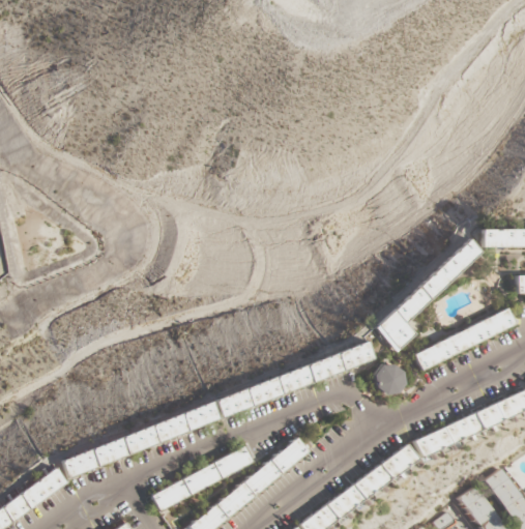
[(524,228),(484,229),(484,247),(524,246),(524,228)]
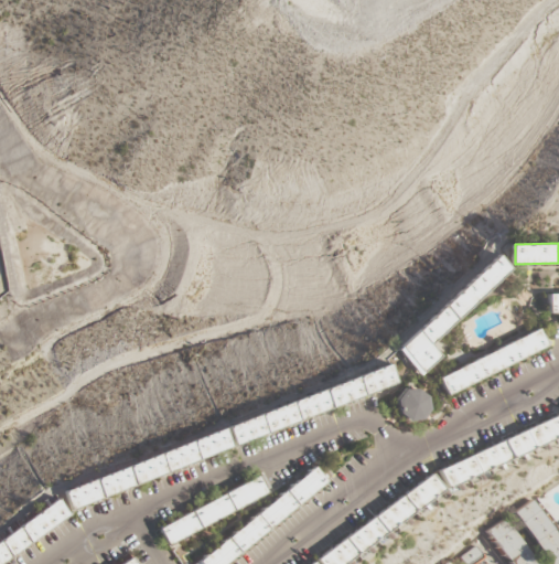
[(398,348),(422,375),(444,357),(432,343),(515,269),(503,255),(398,348)]
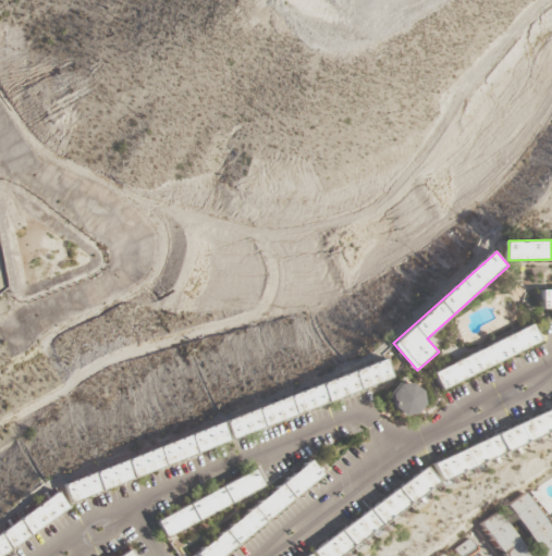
[(544,344),(538,326),(436,369),(443,386),(544,344)]
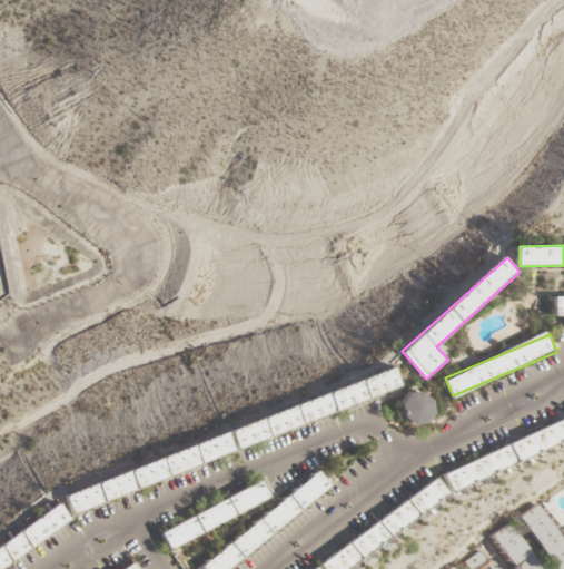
[(405,408),(406,406),(406,422),(434,422),(433,393),(405,394),(405,408)]
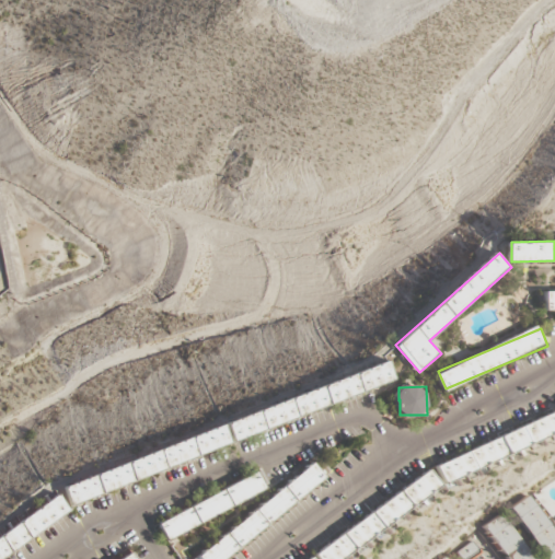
[(439,462),(446,479),(554,435),(554,417),(439,462)]
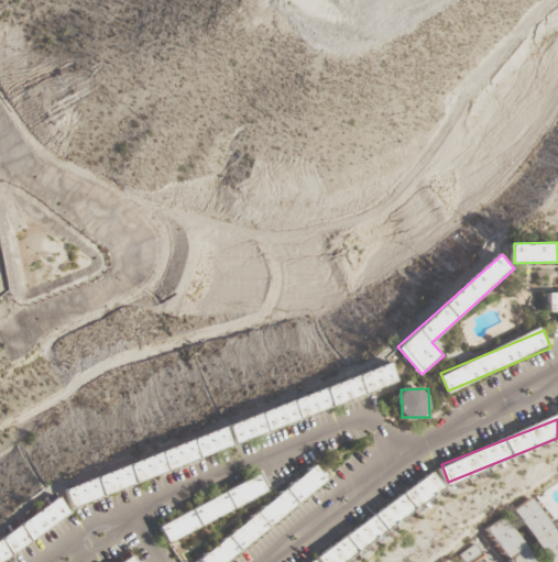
[(226,561),(330,480),(319,465),(196,561),(226,561)]
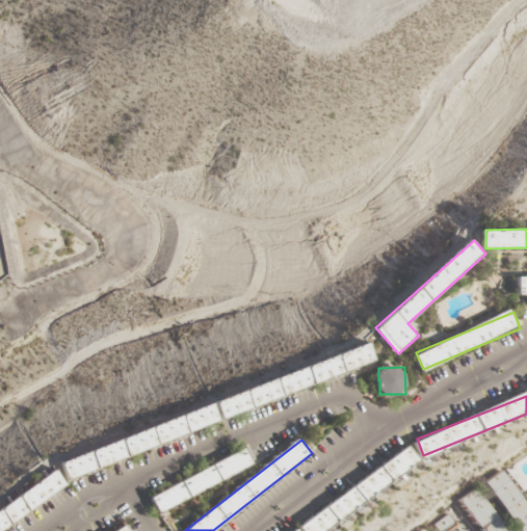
[(300,523),(306,530),(319,530),(422,462),(413,448),(300,523)]
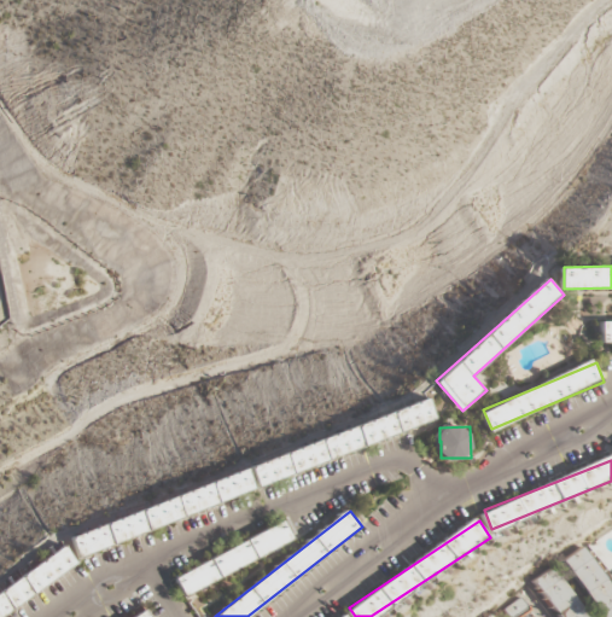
[(178,575),(187,594),(297,541),(289,522),(178,575)]
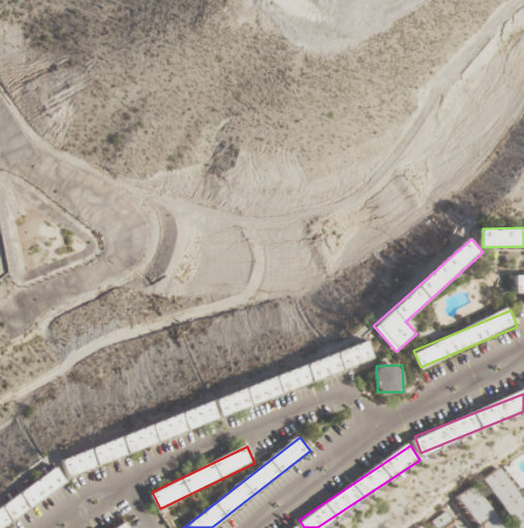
[(523,493),(506,467),(488,478),(519,527),(523,527),(523,493)]
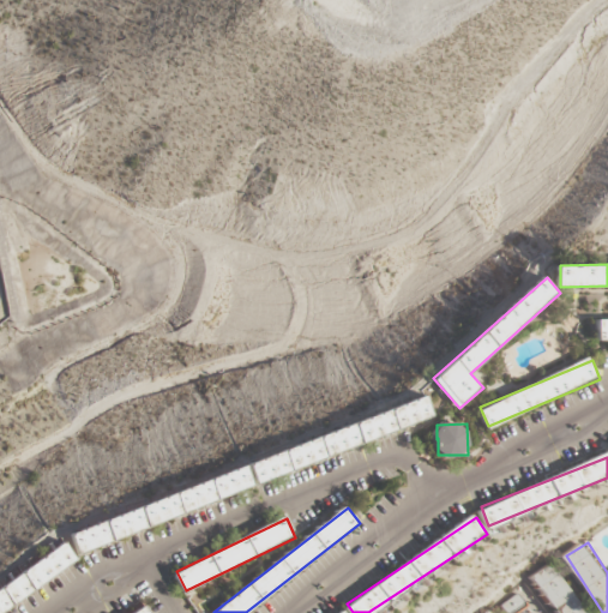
[(0,588),(0,612),(1,612),(80,562),(68,544),(0,588)]
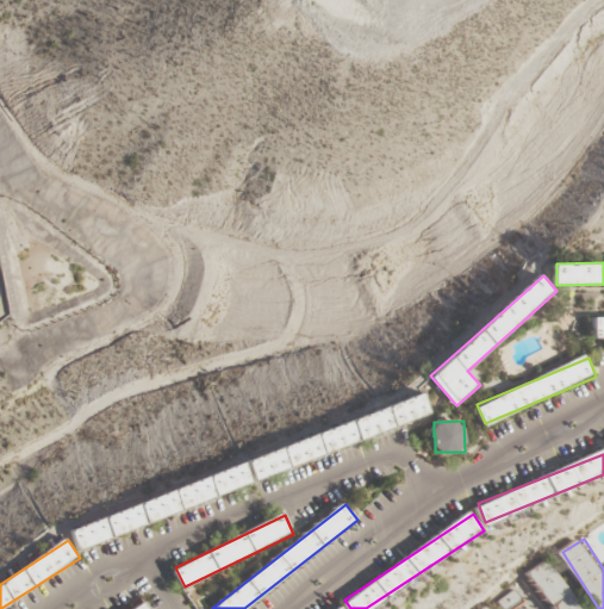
[(586,608),(555,558),(535,571),(558,608),(586,608)]
